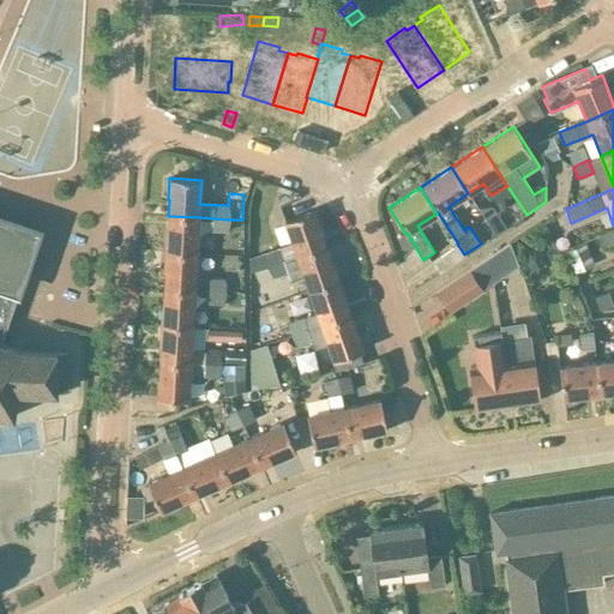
[(507,228),(493,206),(479,209),(497,235),(507,228)]
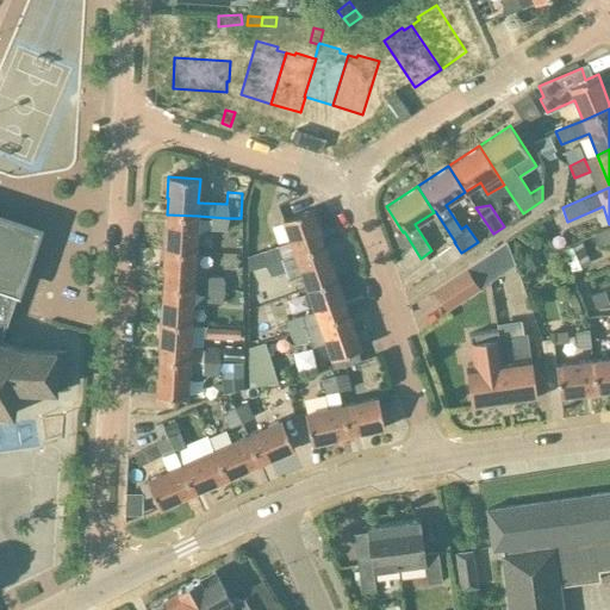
[(282,219),(296,255),(324,244),(318,229),(319,228),(312,209),(282,219)]
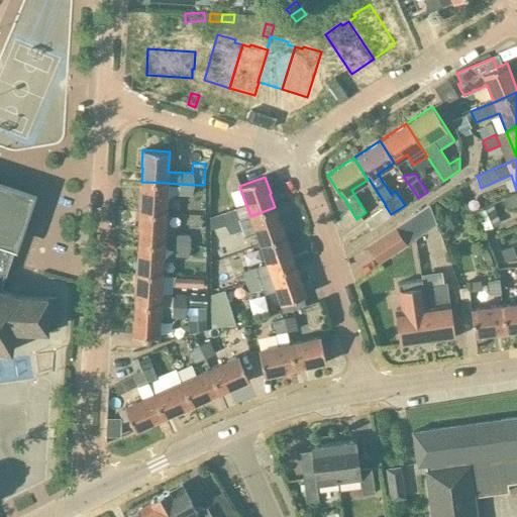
[(140,196),(139,212),(166,214),(168,183),(141,182),(140,196)]
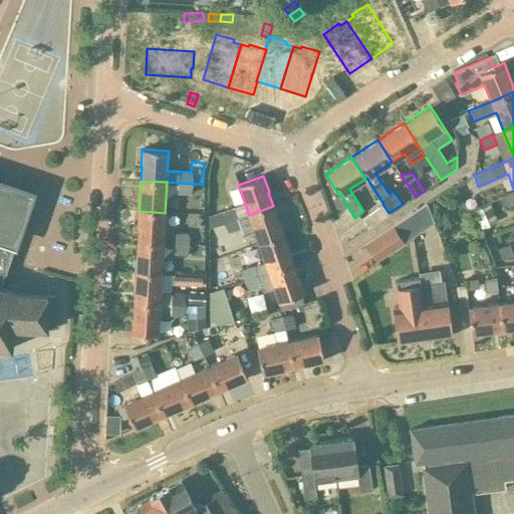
[(46,330),(46,329),(57,329),(58,296),(48,296),(48,295),(14,292),(1,288),(15,245),(14,244),(31,194),(0,183),(0,347),(12,348),(13,327),(46,330)]
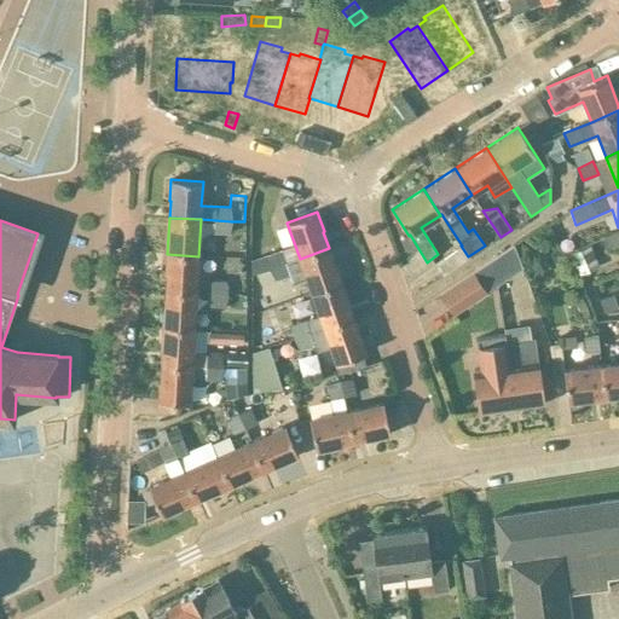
[(215,220),(214,233),(230,235),(231,221),(215,220)]
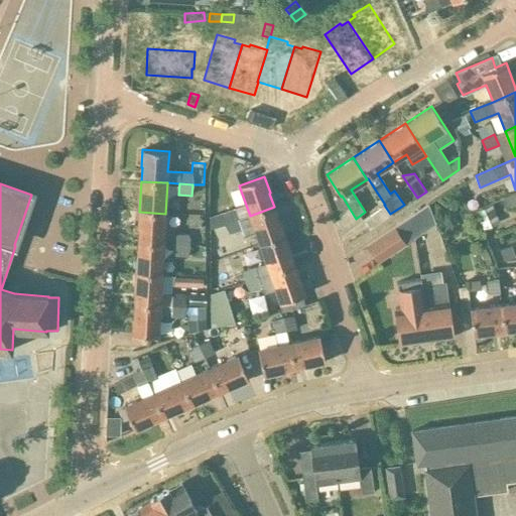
[(515,206),(515,190),(504,197),(510,208),(515,206)]
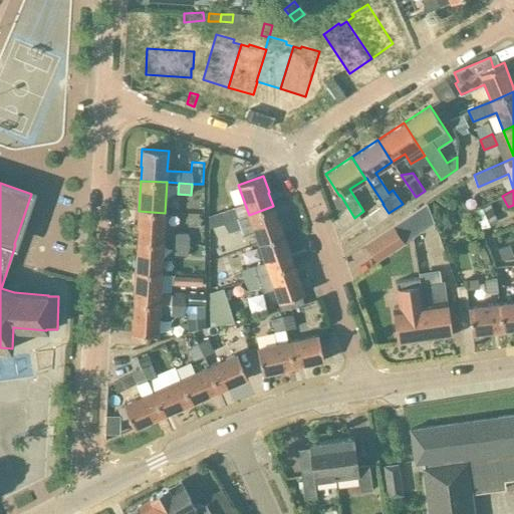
[(498,221),(490,203),(473,210),(481,228),(498,221)]
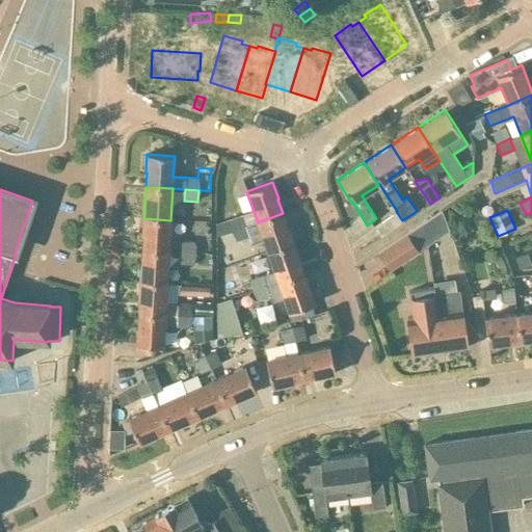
[(396,211),(395,212),(373,227),(379,235),(379,236),(402,220),(396,211)]
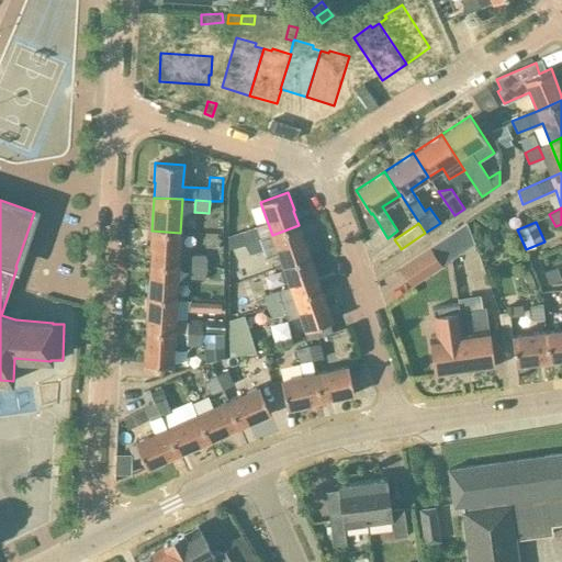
[(276,246),(283,267),(311,257),(304,239),(303,240),(299,225),(272,235),(260,239),(245,244),(251,255),(276,246)]
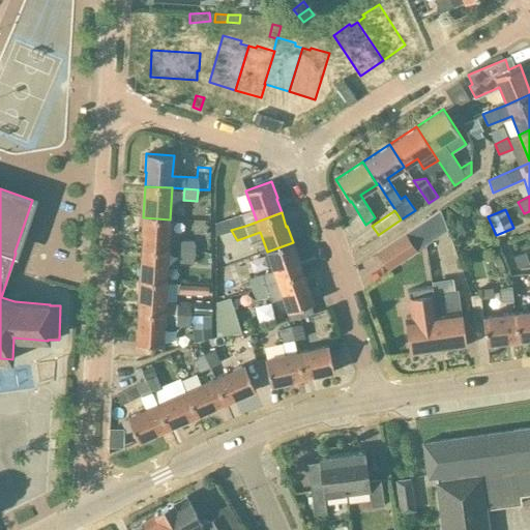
[(228,219),(230,228),(231,230),(245,226),(242,214),(228,219)]
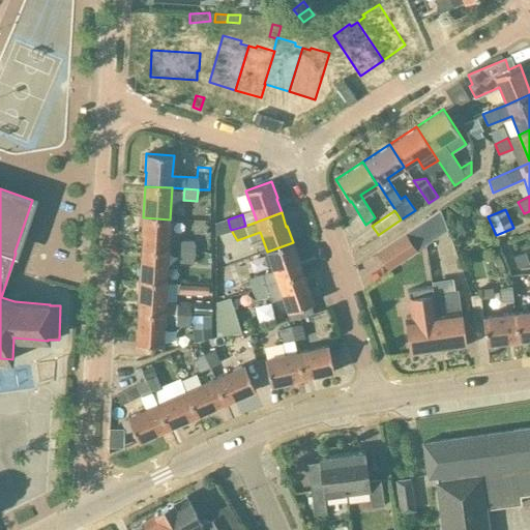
[(168,251),(170,219),(143,217),(142,235),(142,249),(168,251)]
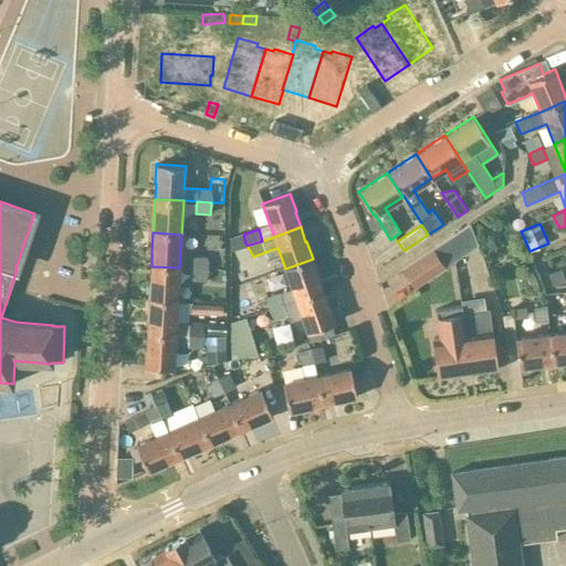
[(565,247),(565,248),(547,258),(544,262),(553,284),(559,282),(565,280),(565,247)]
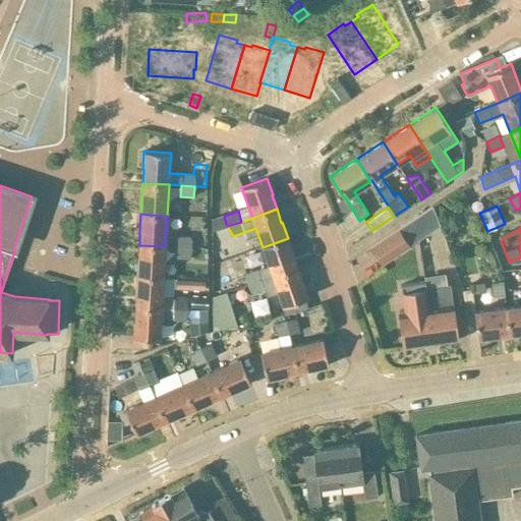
[(370,247),(382,265),(409,247),(398,230),(370,247)]
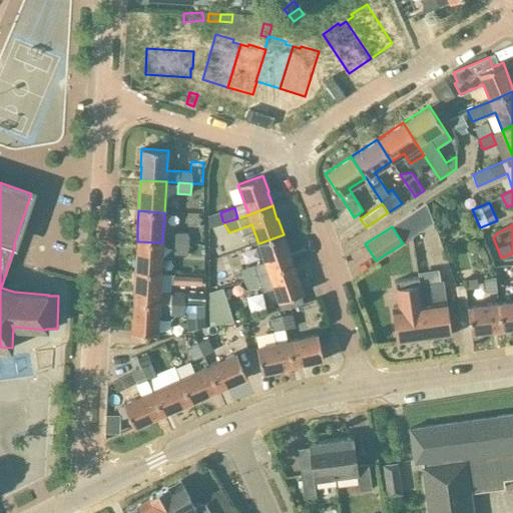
[(175,232),(174,243),(188,244),(188,233),(175,232)]
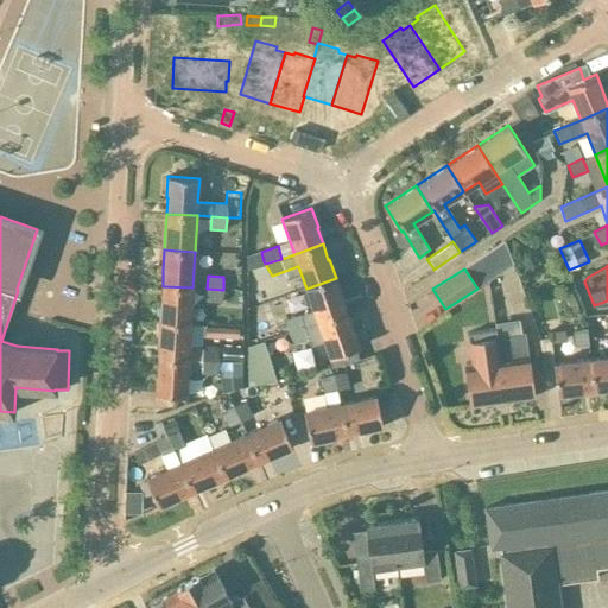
[(306,289),(314,310),(286,320),(289,333),(347,312),(341,297),(342,296),(336,278),(306,289)]
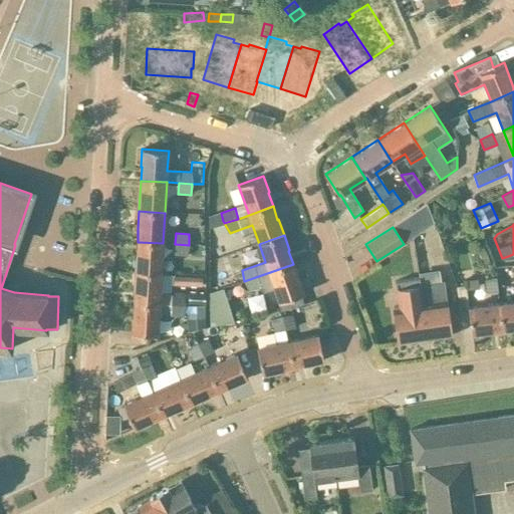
[(161,273),(163,243),(138,242),(137,255),(136,255),(135,272),(161,273)]
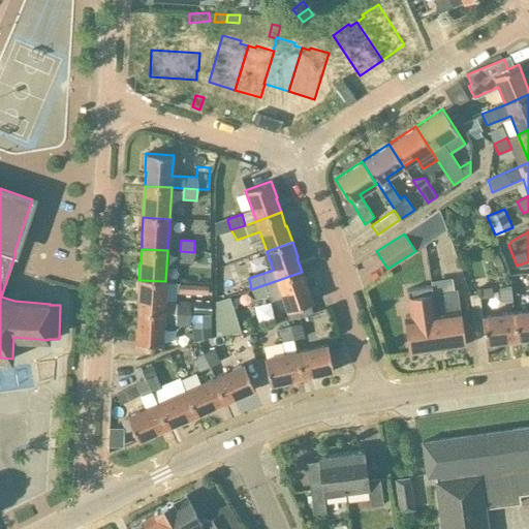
[(192,263),(194,252),(180,251),(180,262),(192,263)]
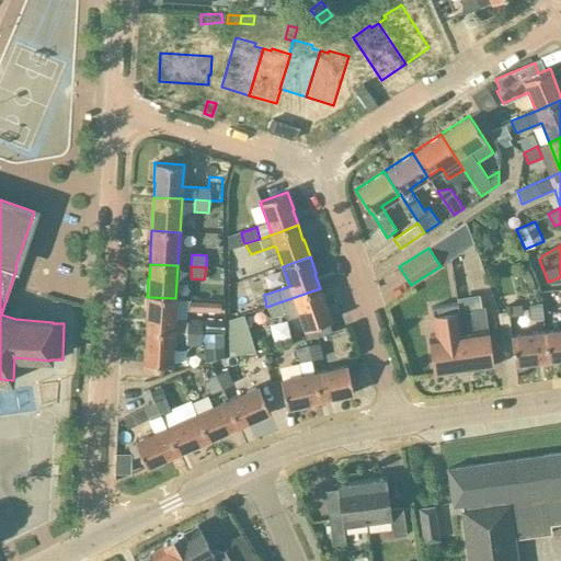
[(320,288),(266,307),(273,317),(285,313),(287,319),(299,315),(305,330),(332,320),(325,302),(324,302),(320,288)]
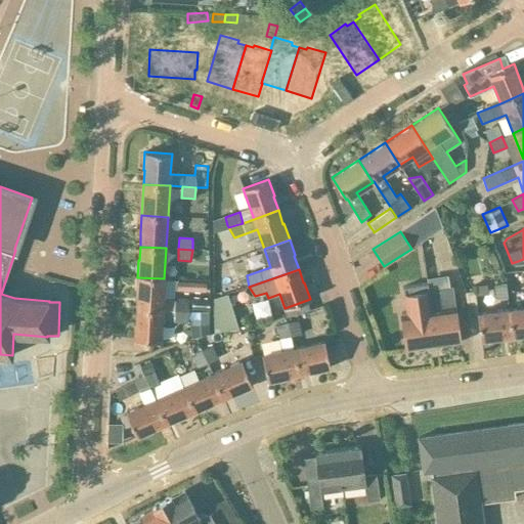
[(137,294),(136,308),(163,310),(164,278),(137,277),(136,294),(137,294)]
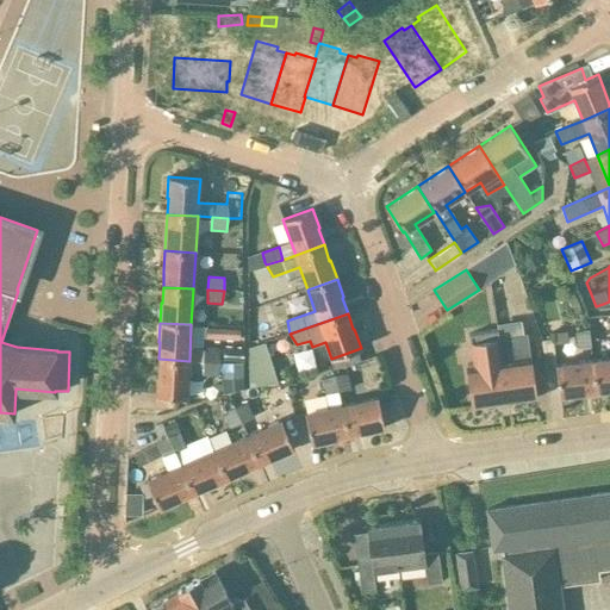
[(592,347),(590,332),(589,329),(576,331),(577,348),(592,347)]
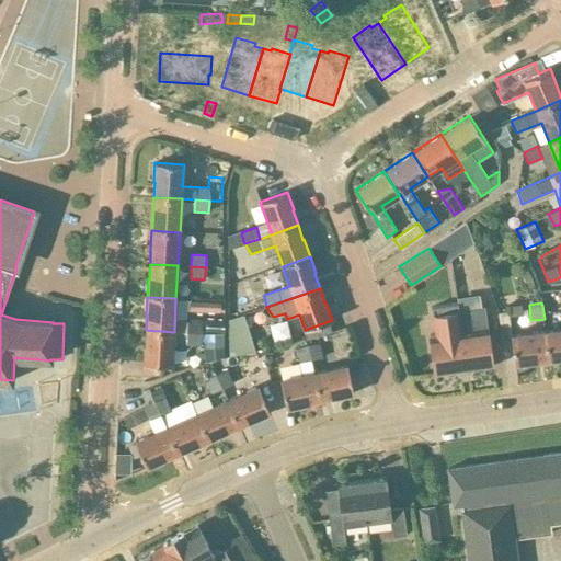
[(464,370),(472,369),(470,352),(465,353),(458,313),(459,313),(458,304),(432,308),(436,336),(430,338),(435,375),(464,370)]
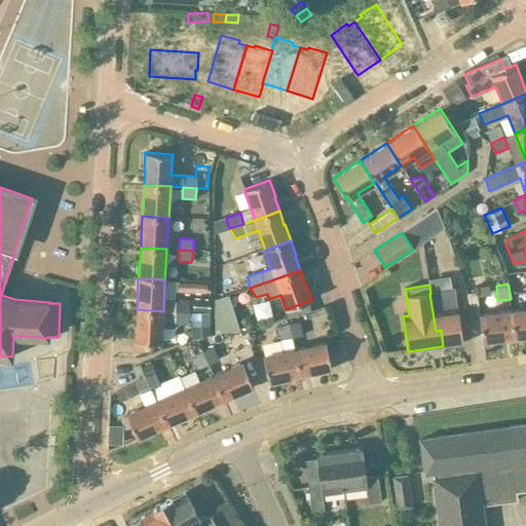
[(443,346),(461,343),(454,290),(430,294),(429,294),(436,331),(441,330),(443,346)]
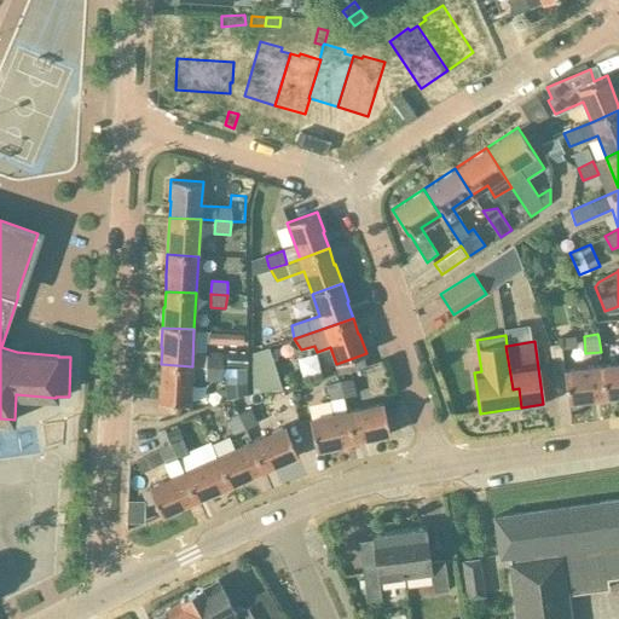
[(252,352),(253,394),(266,391),(282,387),(270,347),(252,352)]
